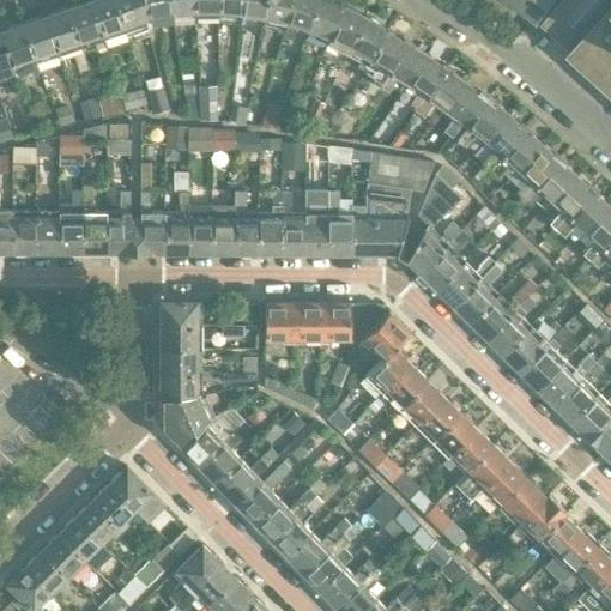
[(104,40),(126,32),(115,0),(94,0),(90,1),(104,40)]
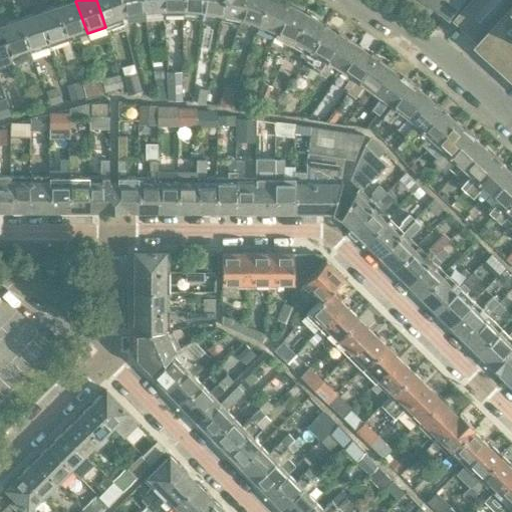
[(96,0),(105,27),(125,20),(120,0),(96,0)]
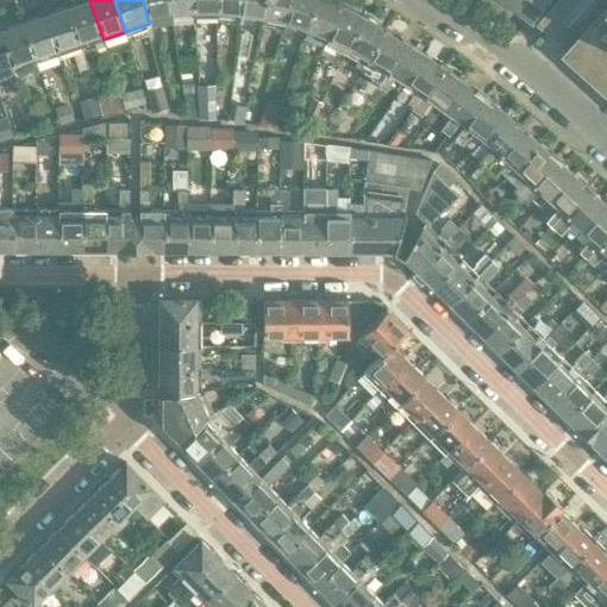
[(151,24),(174,20),(171,0),(143,0),(149,24),(151,24)]
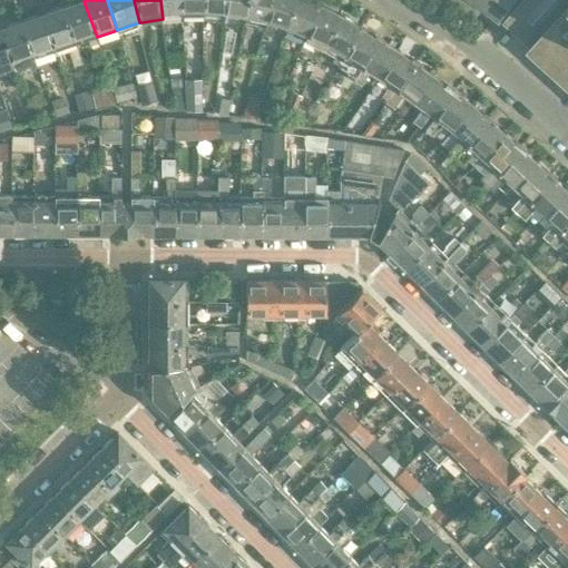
[(160,0),(163,19),(183,17),(183,0),(160,0)]
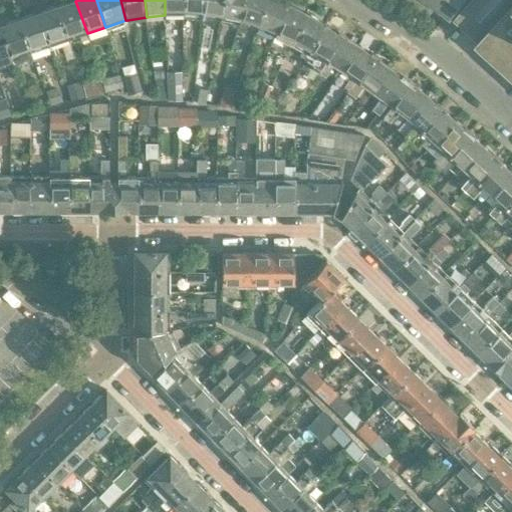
[(165,0),(165,15),(184,15),(184,0),(165,0)]
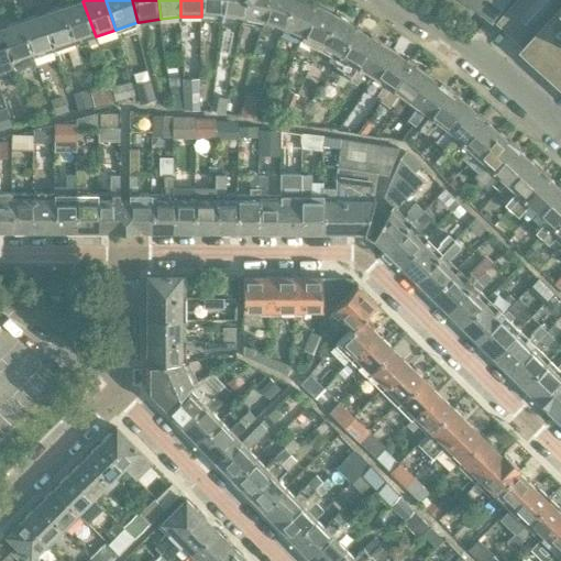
[(201,0),(201,17),(221,19),(223,0),(201,0)]
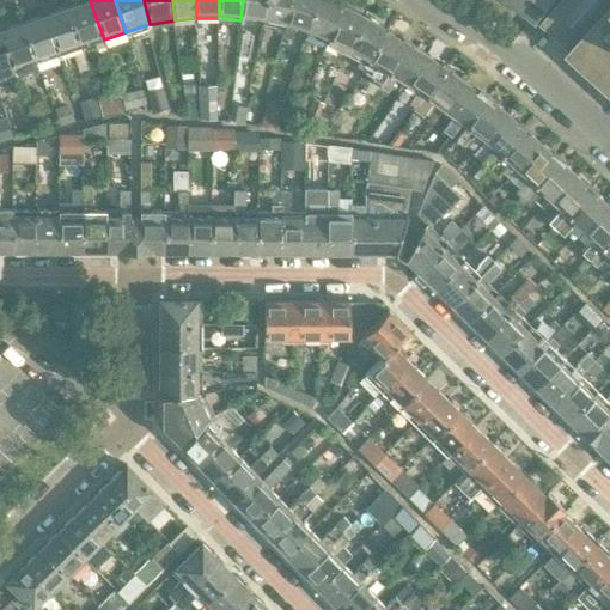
[(243,0),(241,20),(241,25),(249,26),(250,22),(263,24),(267,0),(243,0)]
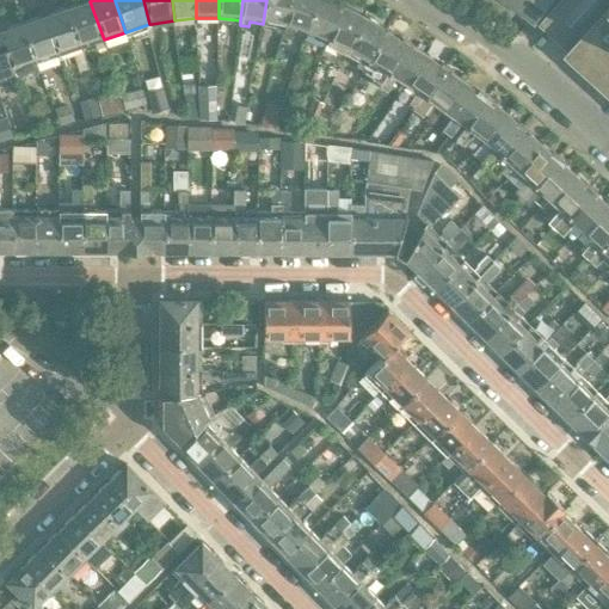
[(266,0),(263,24),(284,29),(291,0),(266,0)]
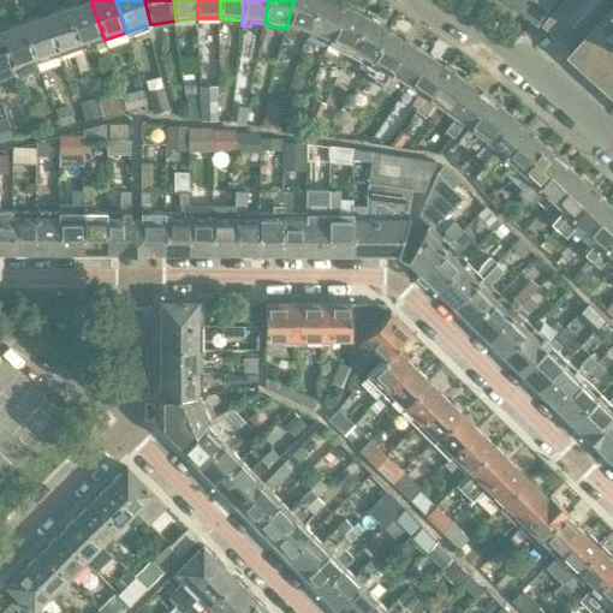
[(295,31),(308,36),(320,0),(293,0),(286,29),(285,34),(293,37),(295,31)]
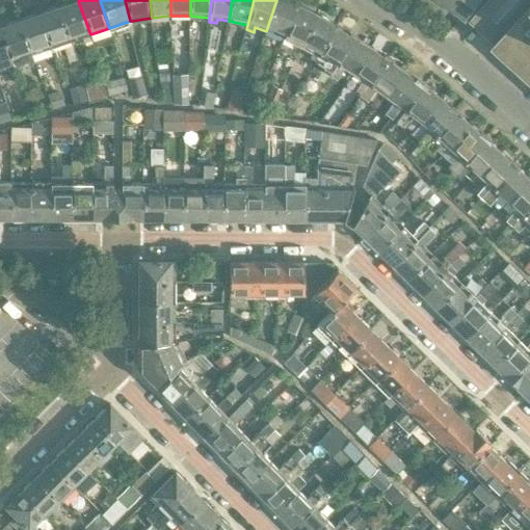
[(276,0),(266,31),(285,37),(298,5),(284,0),(276,0)]
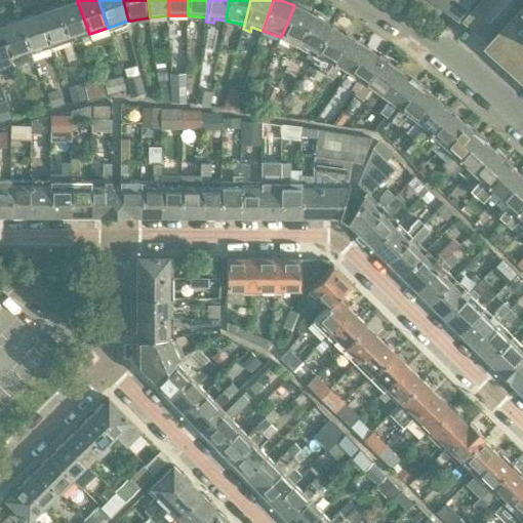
[(450,0),(445,8),(463,21),(477,0),(450,0)]
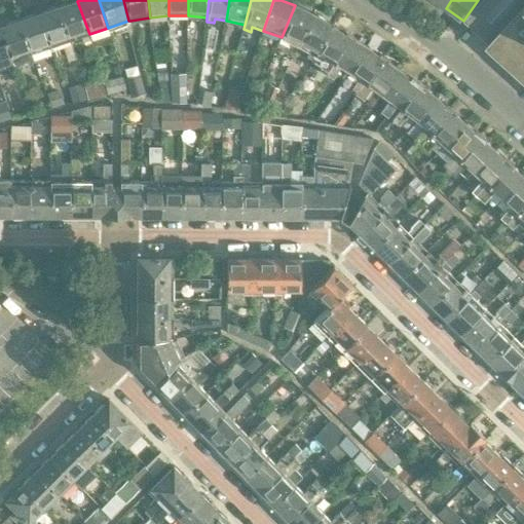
[(523,0),(482,0),(464,21),(488,42),(523,72),(523,0)]
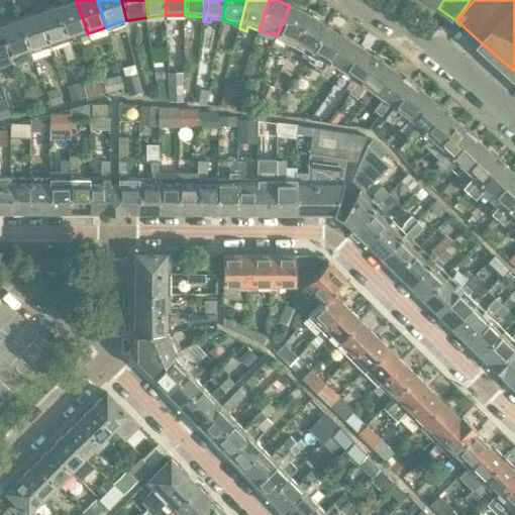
[(89,37),(88,33),(76,1),(58,7),(69,39),(81,35),(82,40),(89,37)]
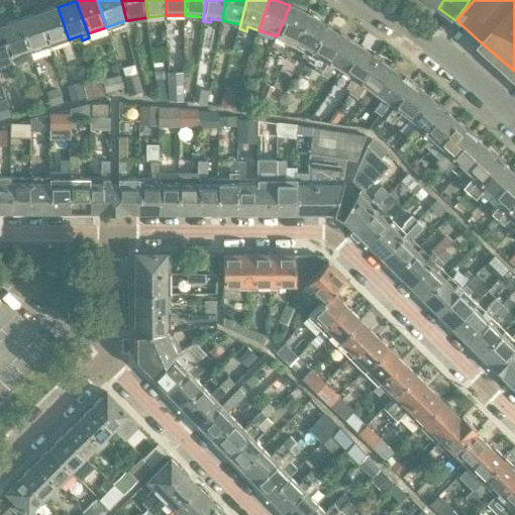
[(277,36),(293,45),(309,14),(290,5),(277,36)]
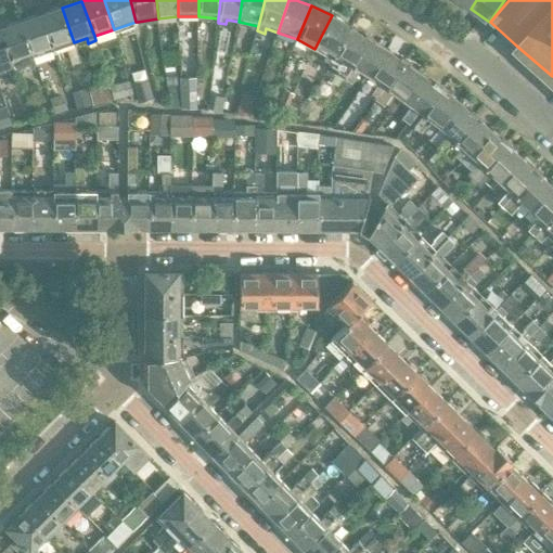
[(54,49),(74,42),(62,8),(42,14),(54,49)]
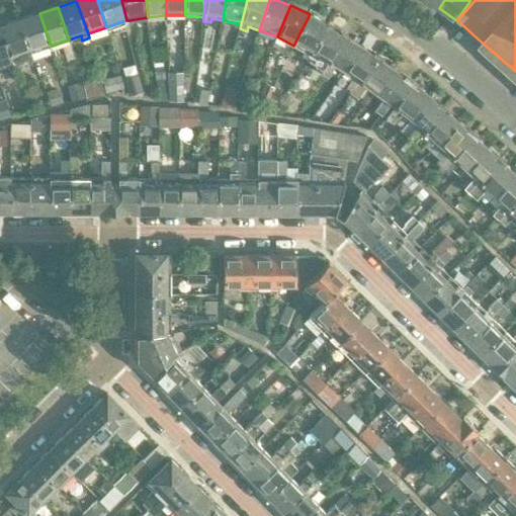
[(31,52),(51,46),(39,13),(20,20),(31,52)]
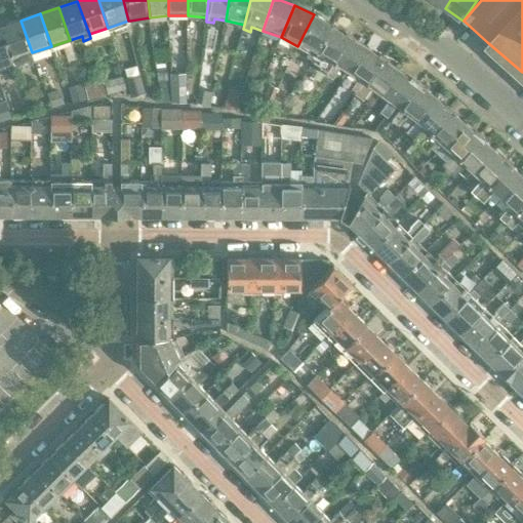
[(313,59),(315,55),(333,26),(314,14),(297,46),(308,51),(306,55),(313,59)]
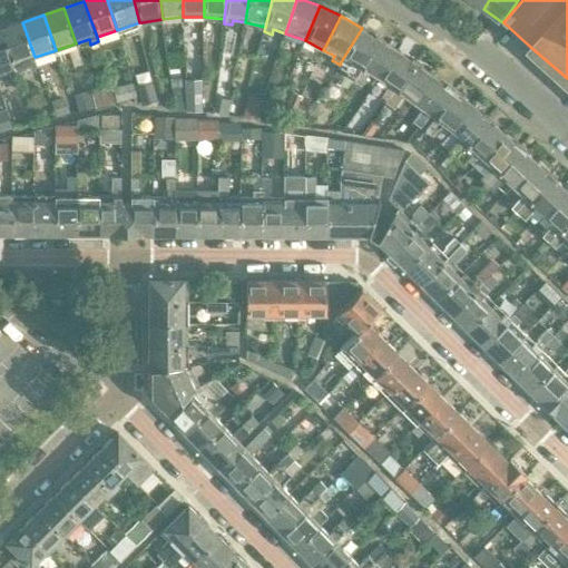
[(21,61),(35,57),(22,22),(2,29),(15,65),(16,69),(23,67),(21,61)]
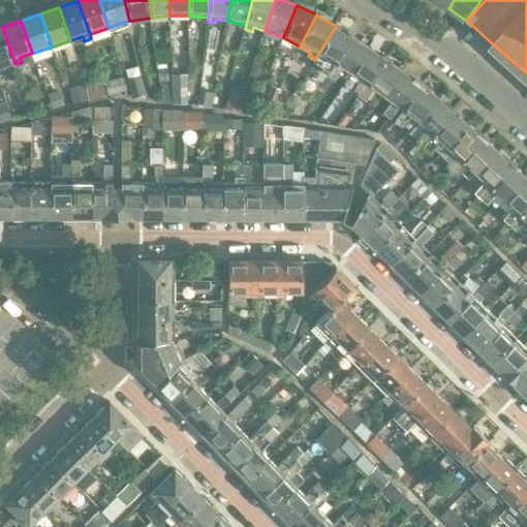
[(315,60),(314,61),(323,67),(320,71),(321,71),(329,75),(352,37),(336,26),(317,56),(315,60)]
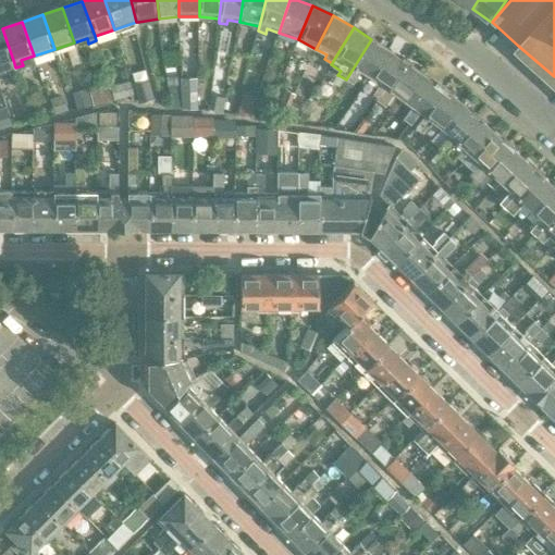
[(0,66),(14,63),(2,28),(0,28),(0,66)]
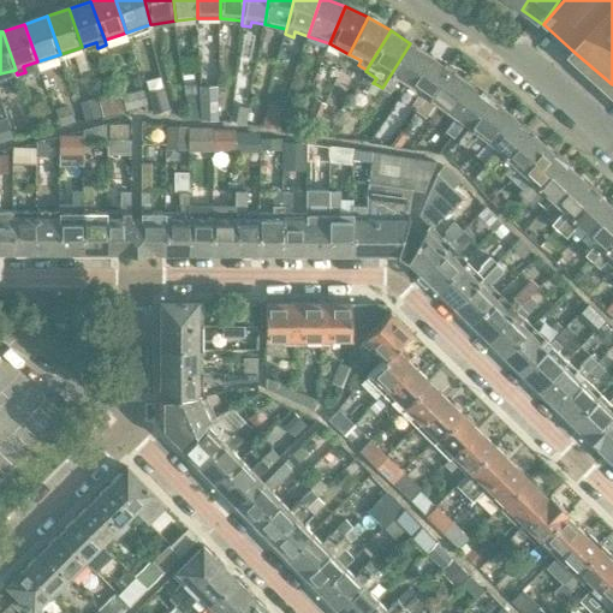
[(399,79),(410,85),(429,55),(410,43),(382,88),(391,94),(399,79)]
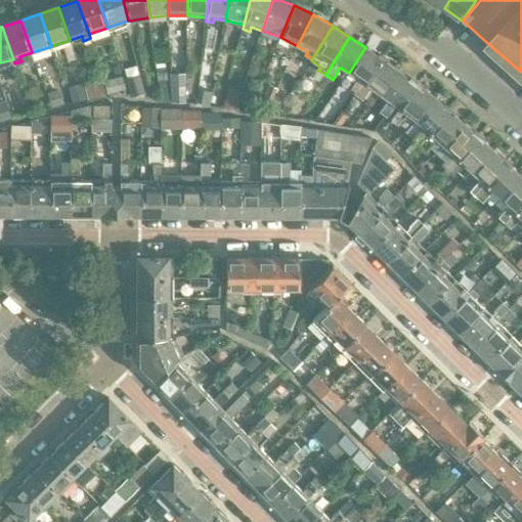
[(349,91),(356,95),(382,58),(365,47),(349,73),(357,79),(349,91)]
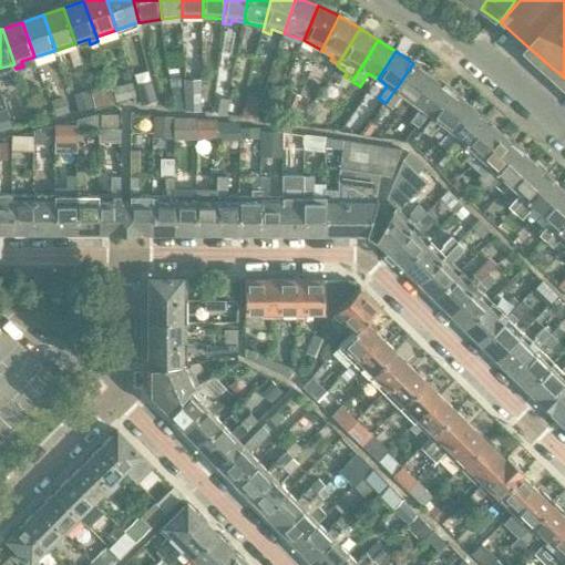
[(402,95),(411,102),(431,75),(413,63),(386,103),(392,109),(402,95)]
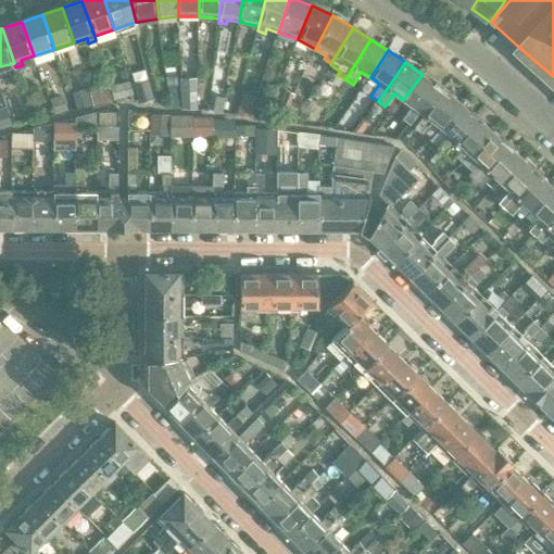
[(419,113),(422,114),(441,88),(423,74),(403,100),(412,106),(403,118),(411,125),(419,113)]
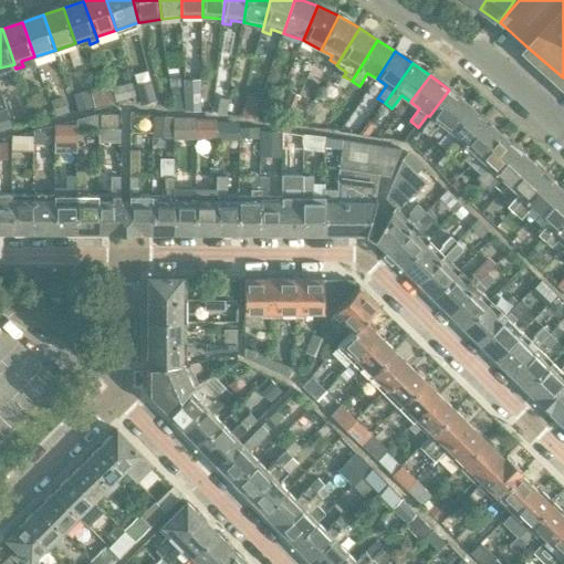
[(439,124),(448,131),(469,105),(449,90),(429,116),(431,117),(423,129),(430,136),(439,124)]
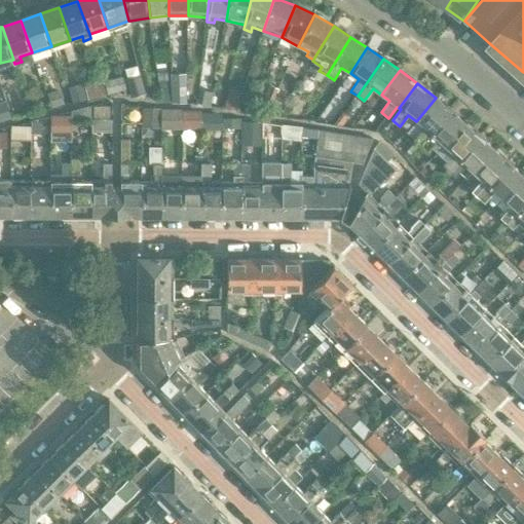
[(415,140),(420,145),(451,111),(436,98),(416,121),(424,128),(415,140)]
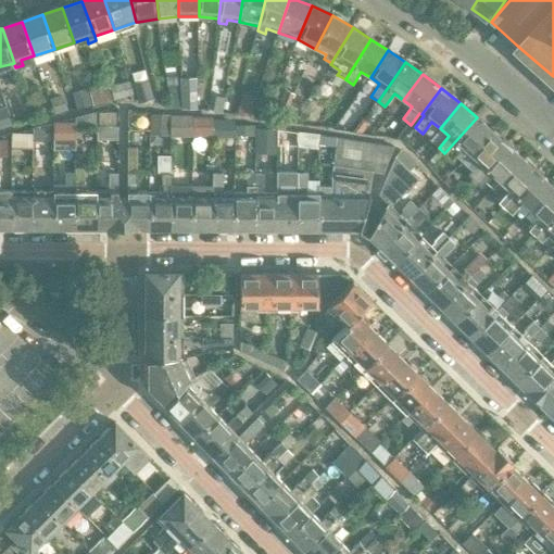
[(0,114),(0,130),(13,126),(9,112),(0,114)]
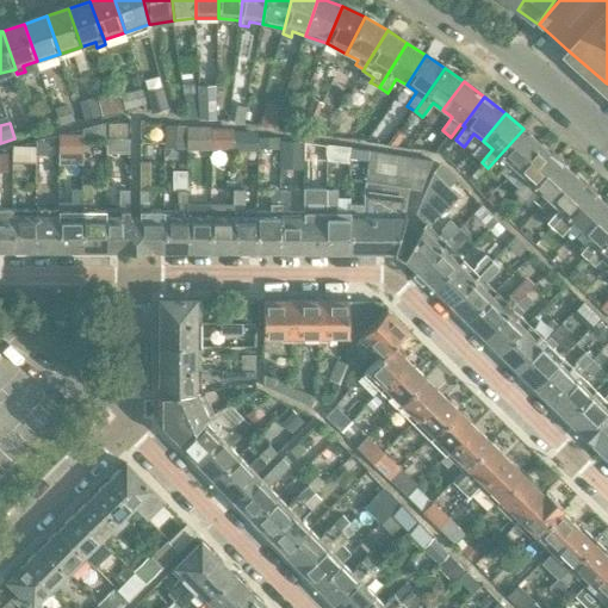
[(523,129),(488,168),(495,175),(498,172),(508,180),(540,144),(523,129)]
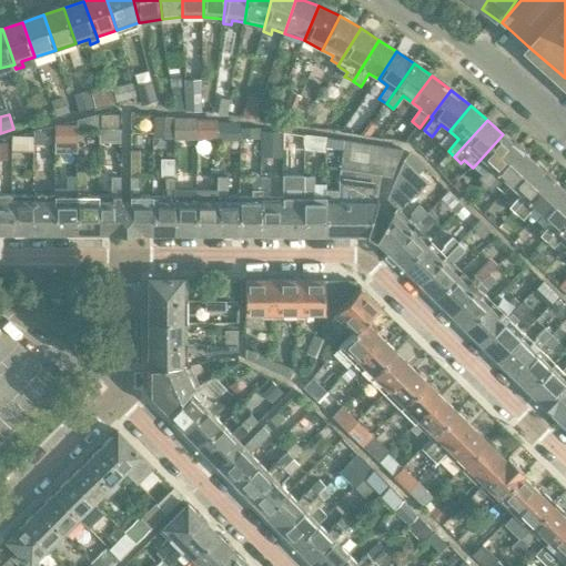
[(263,151),(283,151),(283,134),(263,134),(263,151)]
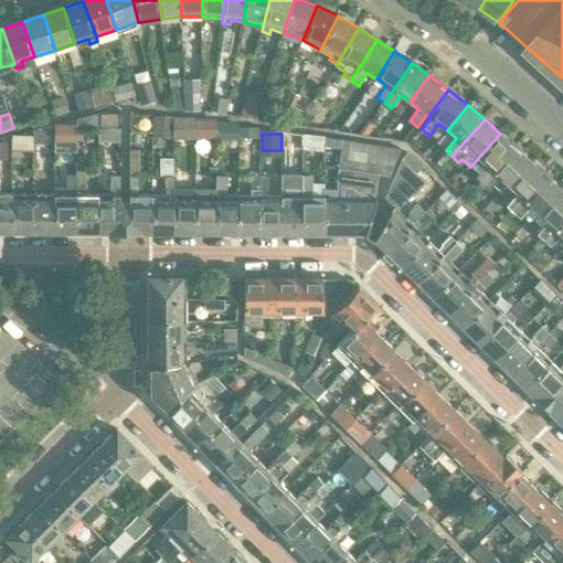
[(482,183),(516,147),(500,134),(470,167),(479,174),(476,178),(482,183)]
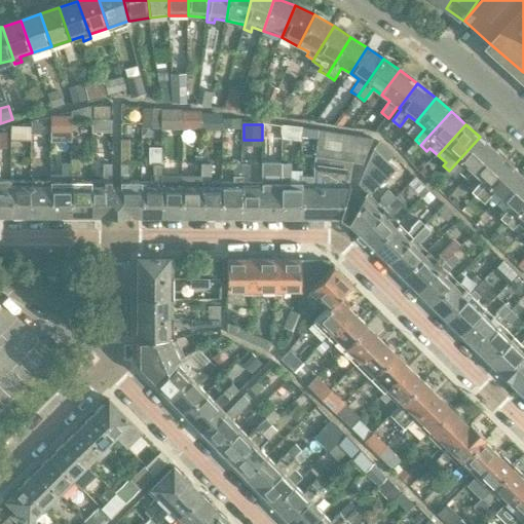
[(314,166),(314,178),(314,179),(323,179),(323,185),(350,185),(353,165),(363,166),(373,141),(320,133),(315,158),(314,166)]
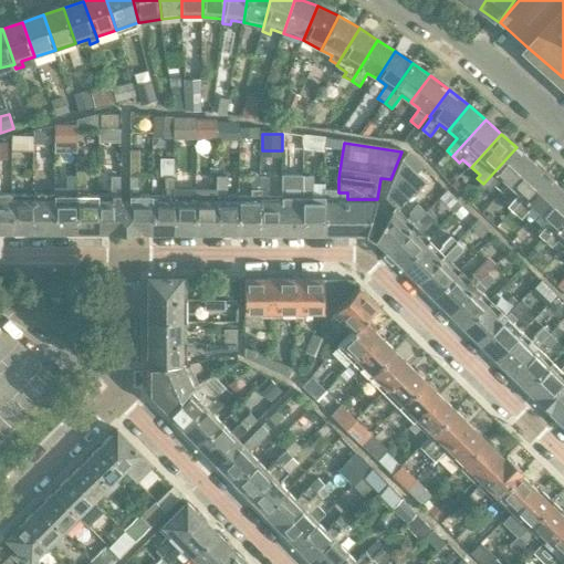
[(517,147),(483,184),(478,190),(484,196),(500,178),(509,186),(532,162),(517,147)]
